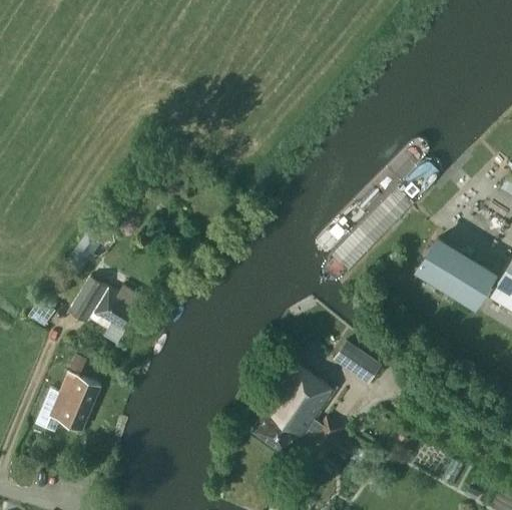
[(511,168),(502,185),(511,190),(511,168)]
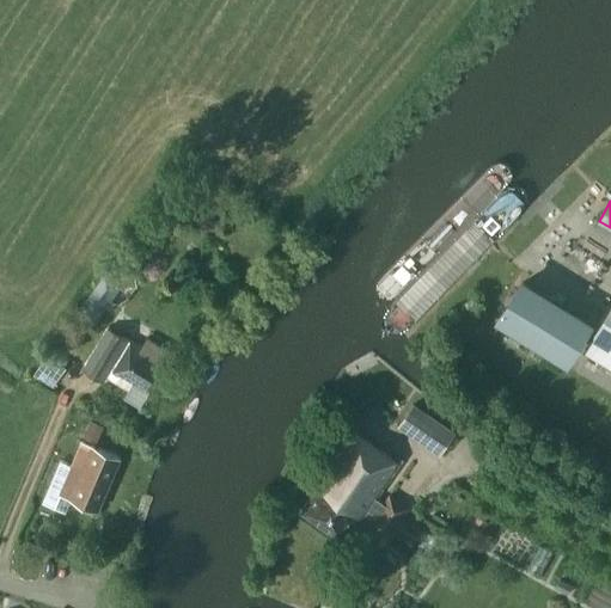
[(564,361),(586,325),(521,284),(499,320),(564,361)]
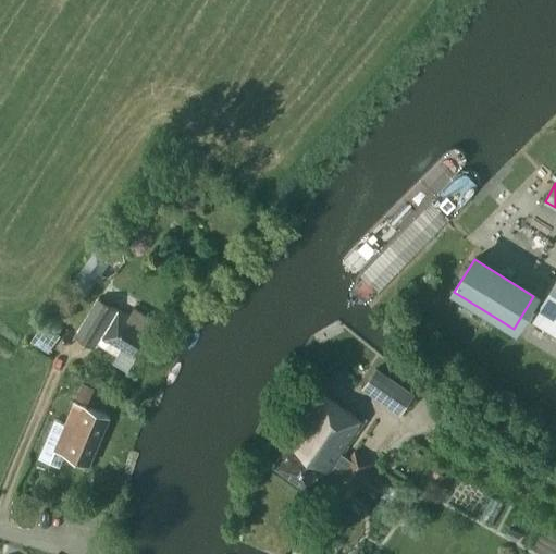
[(555,277),(530,320),(555,336),(555,277)]
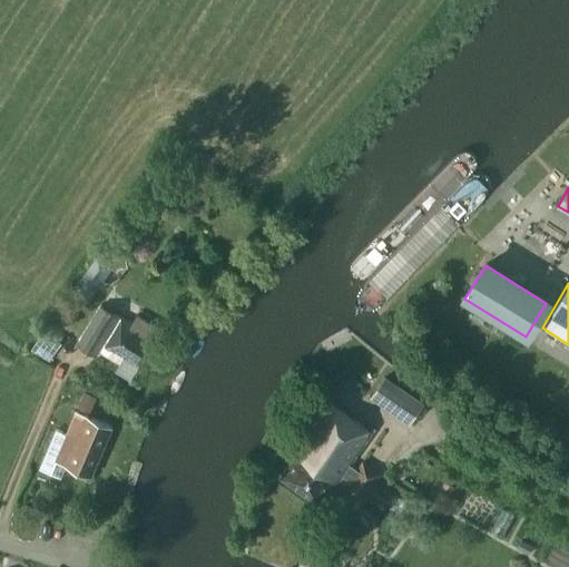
[(95,359),(118,320),(98,308),(75,346),(95,359)]
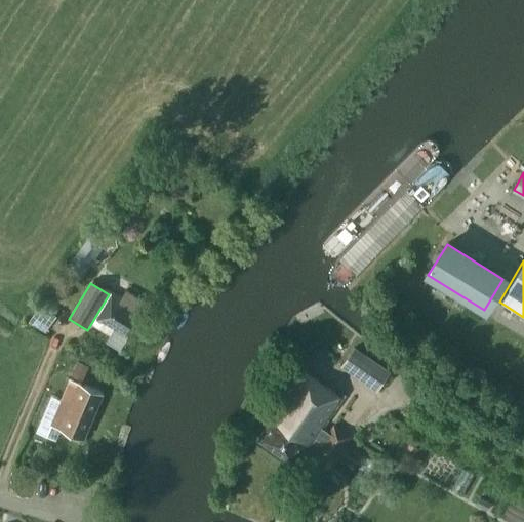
[(144,304),(124,291),(119,298),(114,295),(94,326),(110,336),(115,329),(124,334),(136,315),(144,304)]
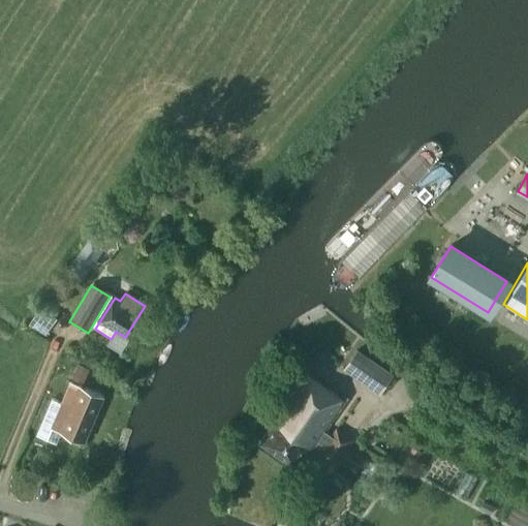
[(354,352),(340,373),(376,399),(391,378),(354,352)]
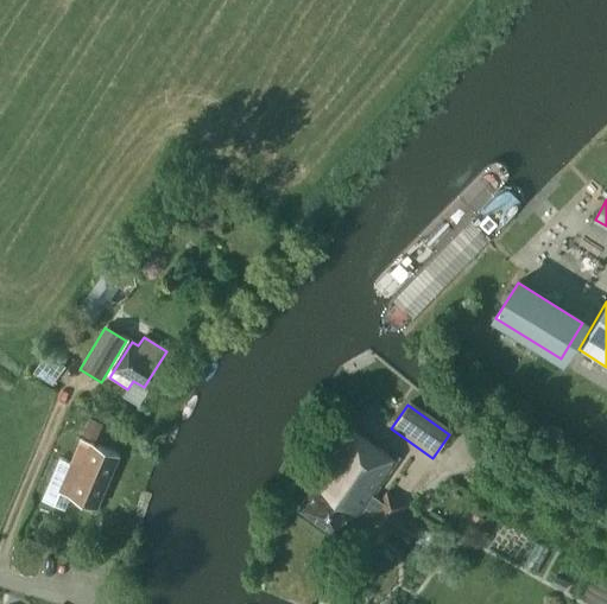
[(90,420),(83,436),(96,443),(103,426),(90,420)]
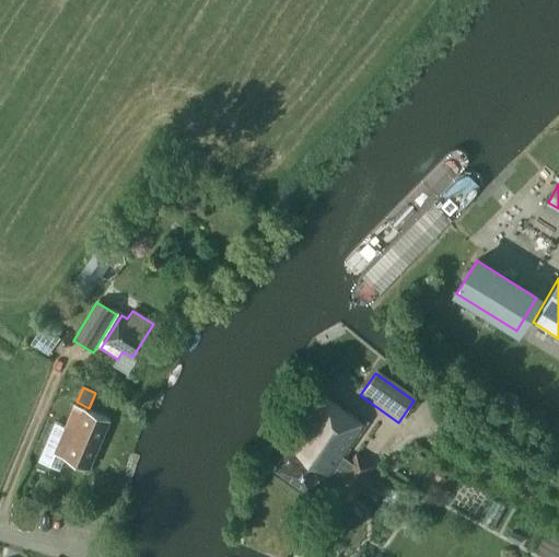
[(362,427),(321,397),(287,447),(290,450),(275,473),(313,499),(324,483),(327,485),(337,471),(345,476),(339,484),(354,494),(372,468),(357,457),(351,466),(344,461),(369,425),(365,422),(362,427)]
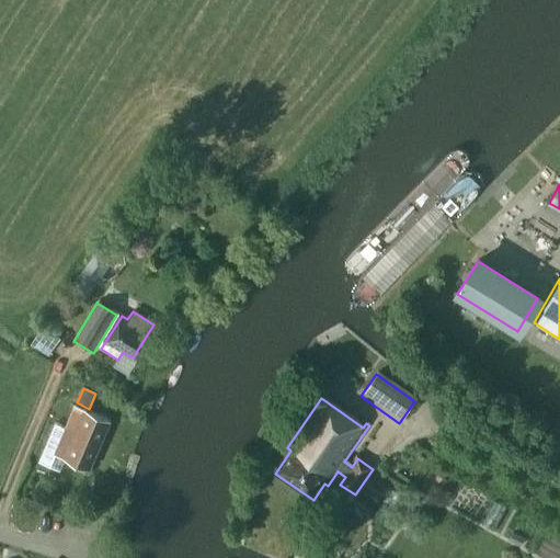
[(76,408),(66,431),(54,426),(36,464),(57,474),(64,459),(88,470),(110,422),(76,408)]
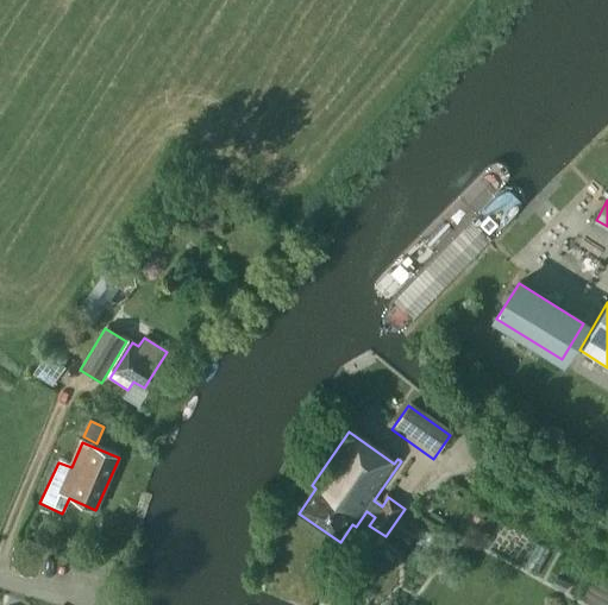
[(555,578),(550,587),(563,594),(568,585),(555,578)]
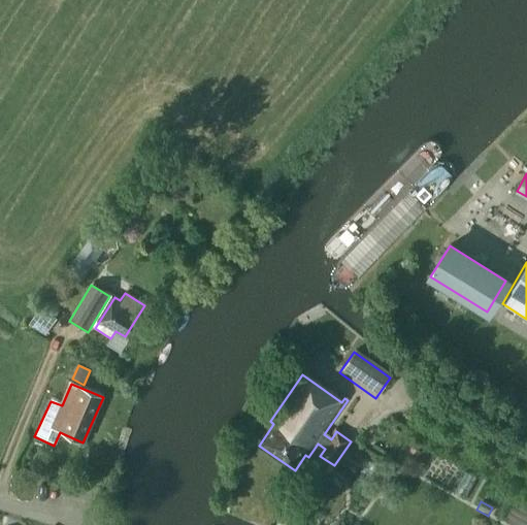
All buildings are outlined.
